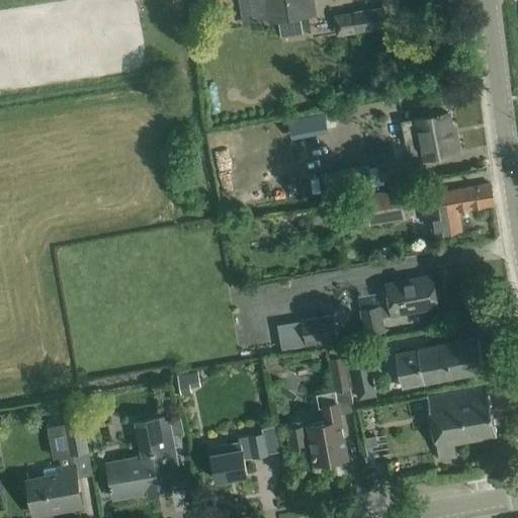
[(244,0),(248,24),(278,20),(299,16),(312,15),(309,0),(244,0)]
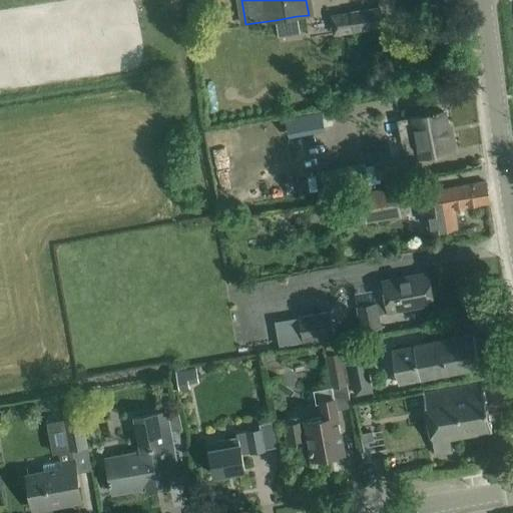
[(349,10),(335,12),(339,34),(353,32),(383,27),(379,6),(349,10)]
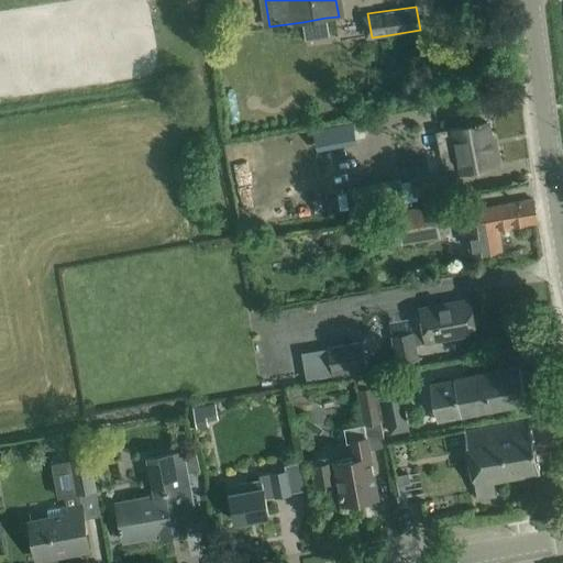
[(326,18),(302,22),(306,40),(329,35),(326,18)]
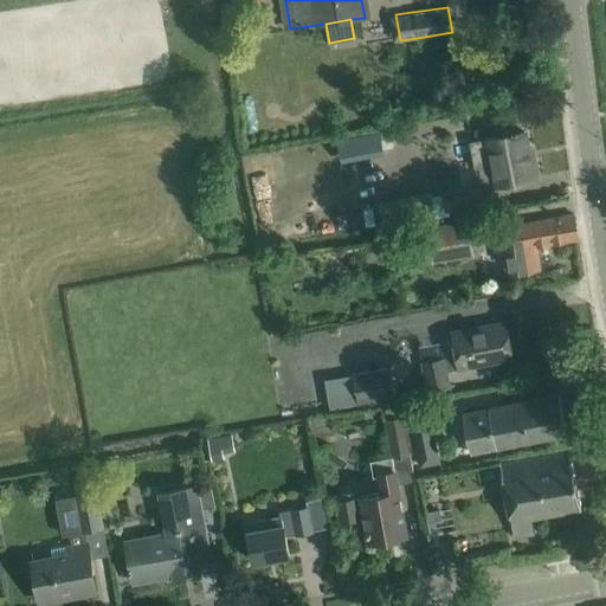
[(478,187),(443,194),(447,216),(489,208),(484,186),(495,185),(513,181),(536,178),(533,160),(529,161),(528,153),(524,131),(516,133),(516,131),(510,133),(500,134),(501,136),(487,139),(470,142),(472,153),(478,187)]
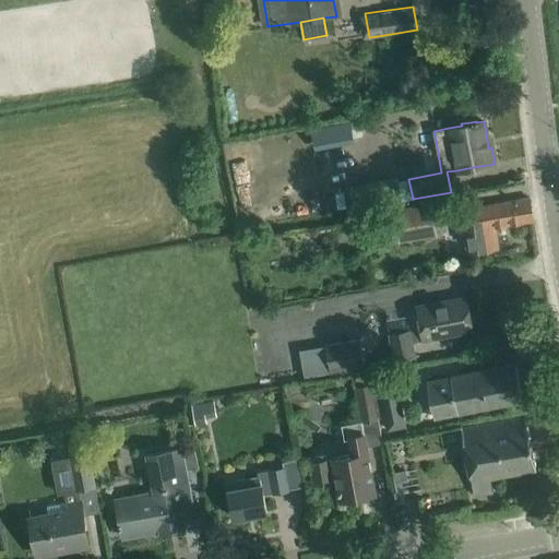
[(348,125),(309,127),(310,147),(349,144),(348,125)]
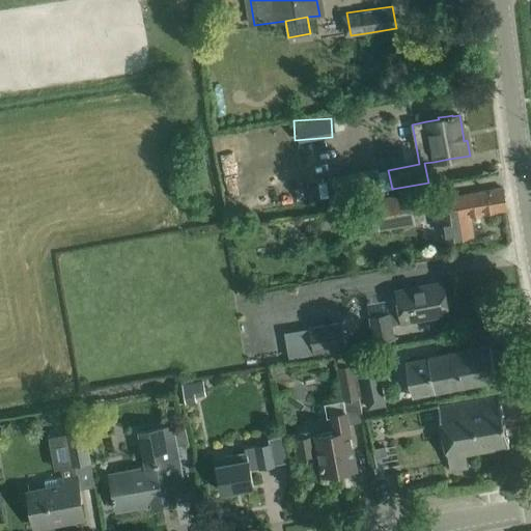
[(470,216),(507,210),(503,189),(446,198),(449,219),(441,220),(444,241),(473,235),(470,216)]
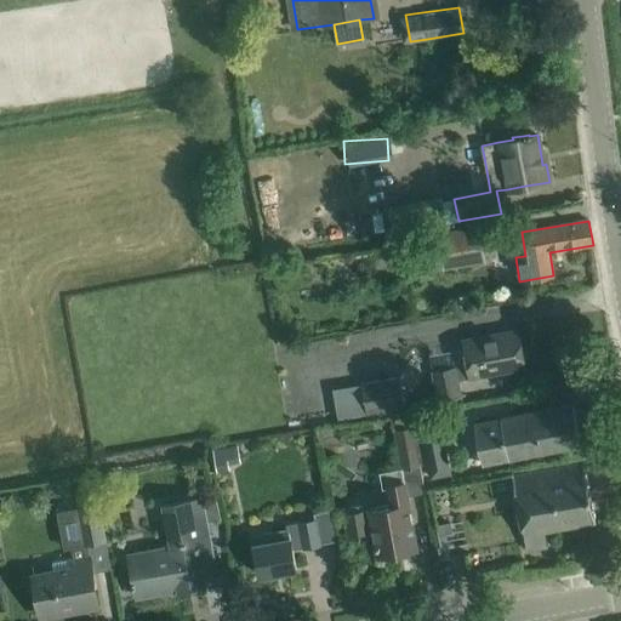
[(478,227),(439,233),(445,269),(484,263),(478,227)]
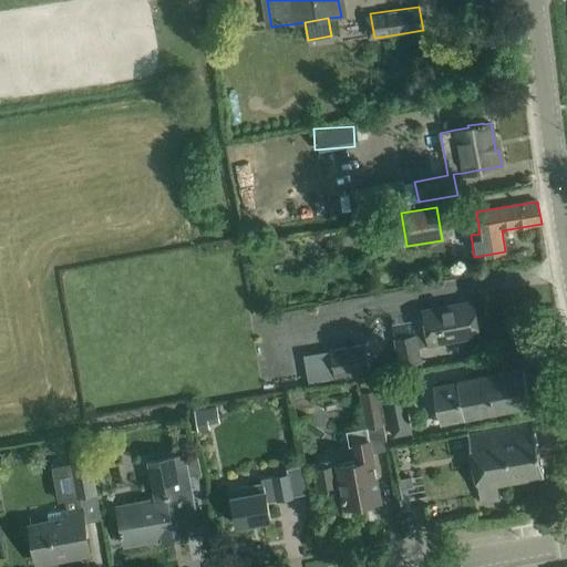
[(322,261),(312,263),(313,272),(323,271),(322,261)]
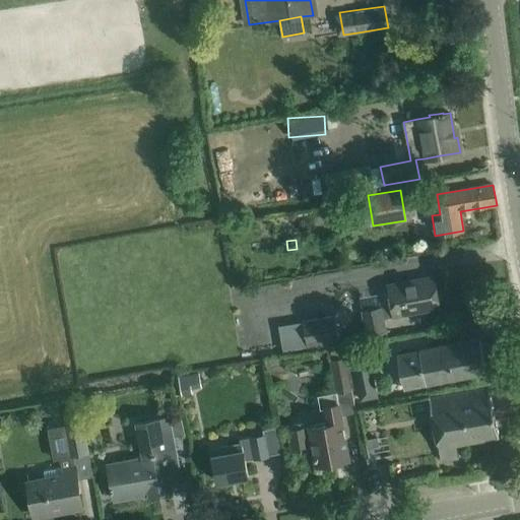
[(440,308),(434,276),(414,280),(388,284),(392,306),(362,311),(366,335),(386,332),(384,318),(440,308)]
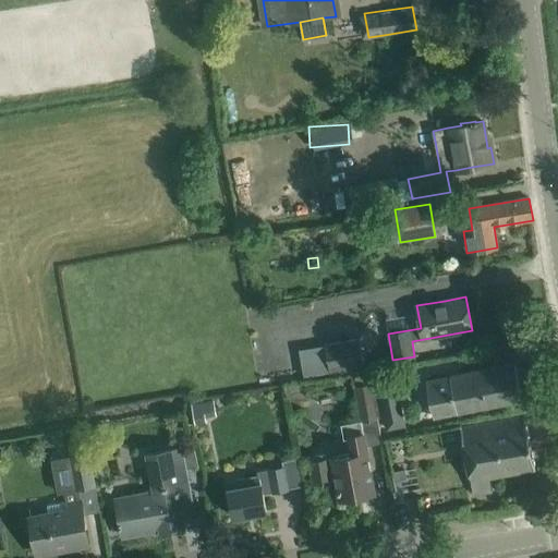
[(363,370),(359,339),(325,346),(329,375),(363,370)]
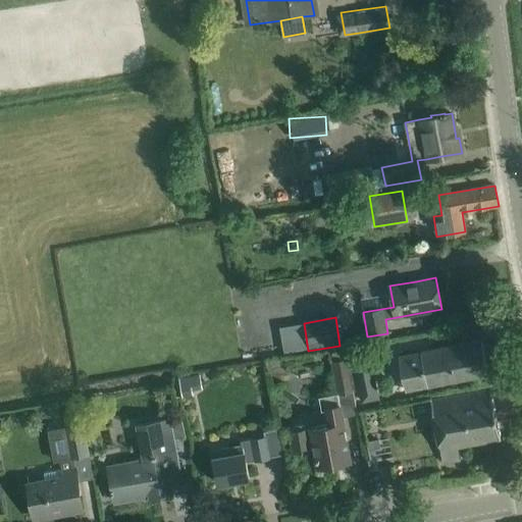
[(490,373),(483,337),(421,351),(401,355),(407,388),(428,384),(428,385),(490,373)]
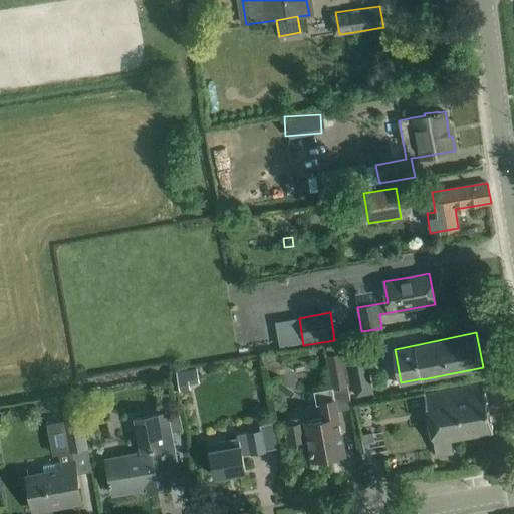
[(346,344),(349,360),(365,357),(386,354),(382,338),(346,344)]
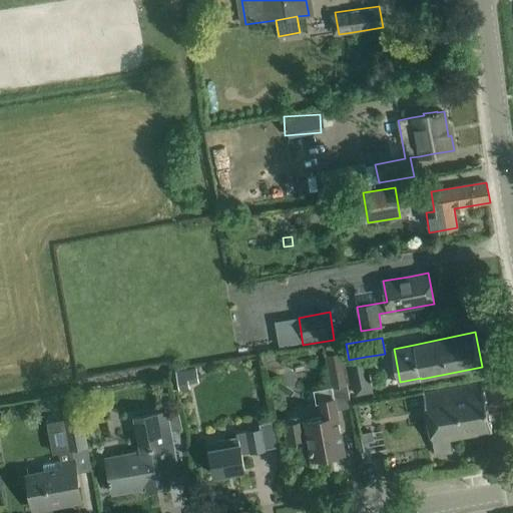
[(288,424),(286,425),(290,444),(309,441),(312,452),(313,458),(344,453),(341,433),(337,410),(333,386),(345,384),(340,353),(327,355),(326,355),(332,386),(314,389),(316,403),(321,402),(324,417),(301,422),(301,420),(298,418),(289,420),(288,422),(288,424)]
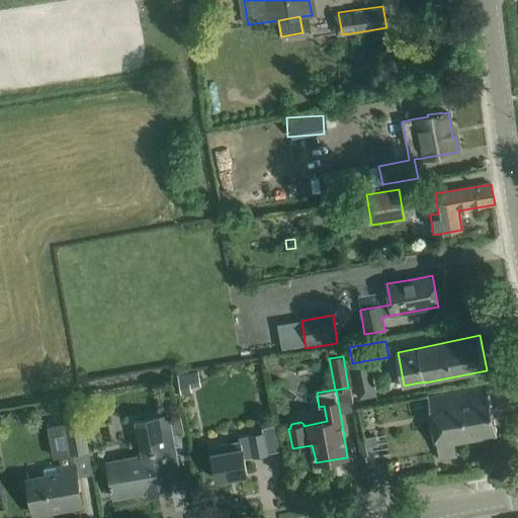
[(370,367),(359,369),(364,394),(366,393),(375,392),(370,367)]
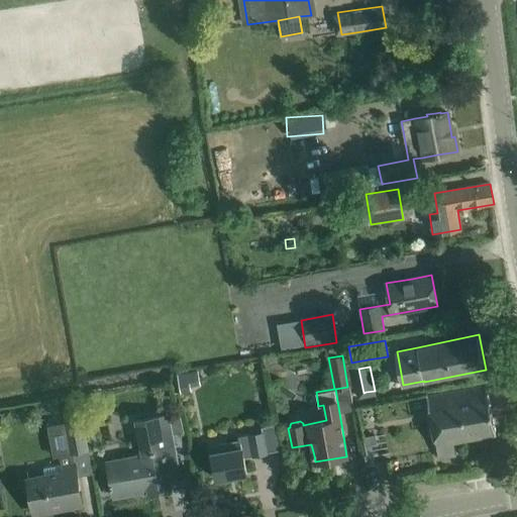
[(198,369),(178,372),(182,392),(192,390),(192,385),(200,384),(198,369)]
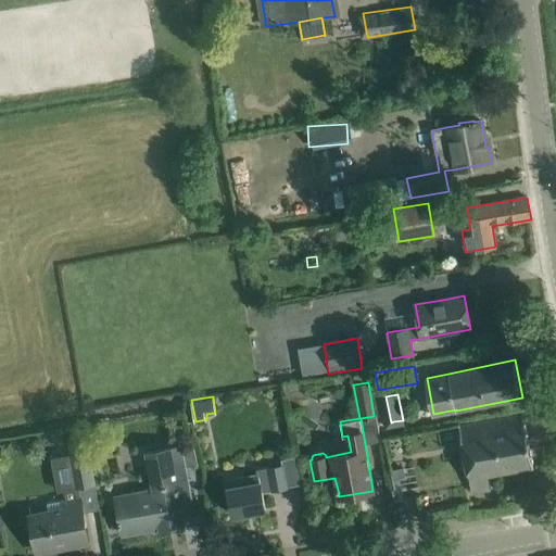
[(533,467),(522,415),(458,427),(470,491),(490,488),(488,476),(533,467)]
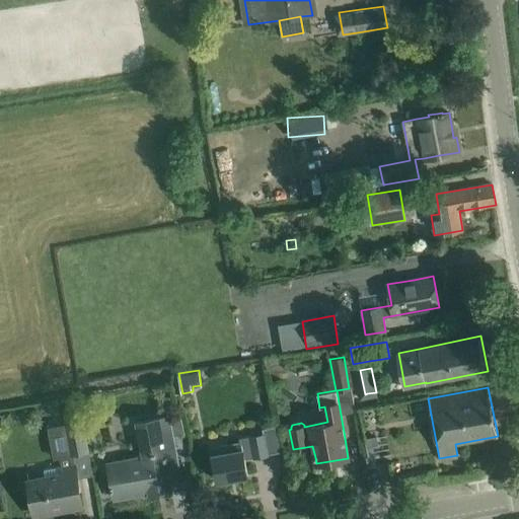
[(144,456),(107,463),(113,491),(115,499),(149,493),(150,495),(171,491),(169,478),(179,476),(176,457),(172,437),(182,435),(179,415),(168,417),(138,423),(144,456)]
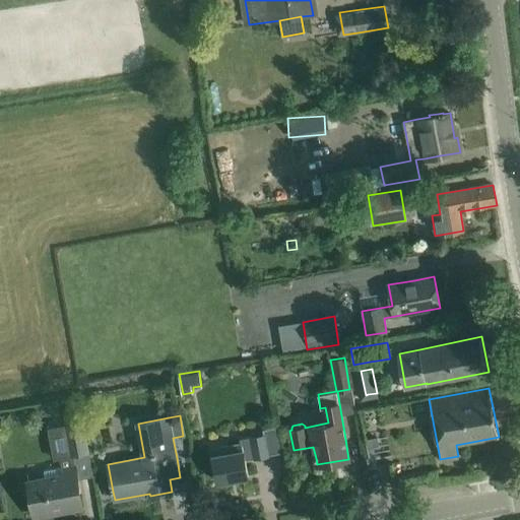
[(86,452),(81,423),(66,426),(71,455),(86,452)]
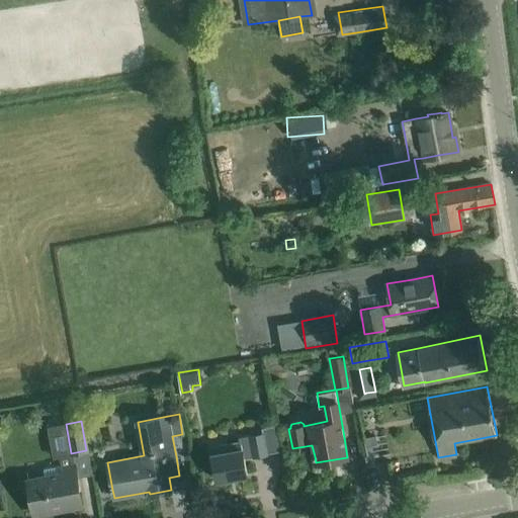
[(247,476),(244,458),(267,454),(263,434),(250,436),(250,435),(239,437),(240,442),(211,447),(212,453),(217,481),(247,476)]
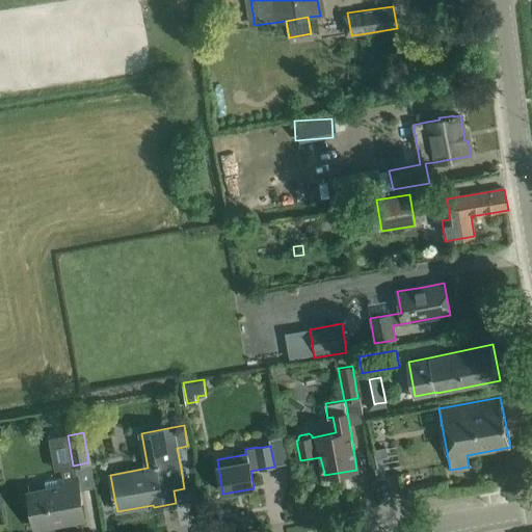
[(388,447),(375,449),(377,458),(383,457),(389,455),(388,447)]
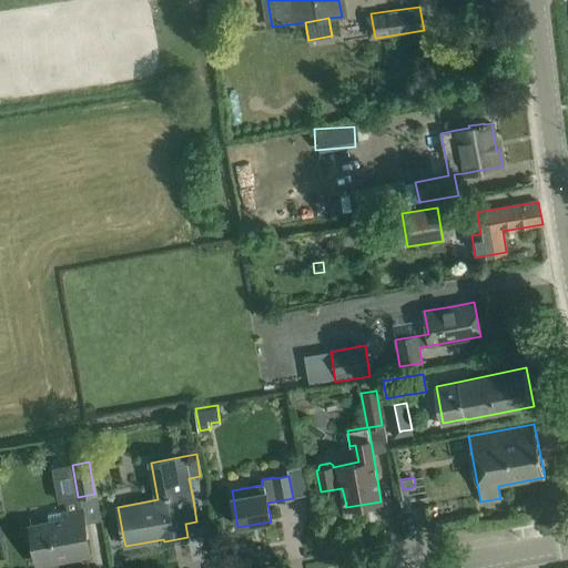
[(405,499),(402,500),(404,510),(413,509),(411,498),(405,499)]
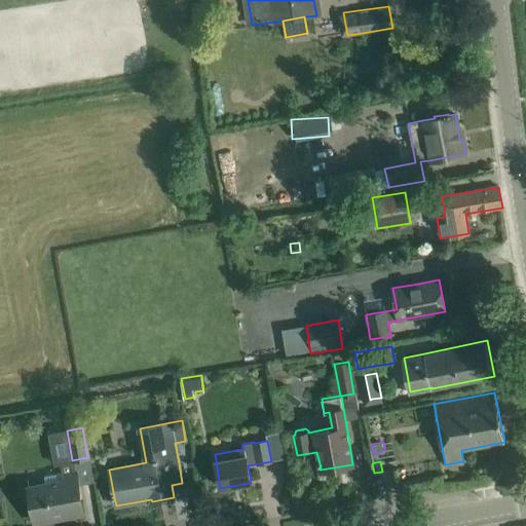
[(83,514),(79,493),(76,473),(60,476),(60,473),(44,476),(45,483),(28,486),(35,522),(37,522),(36,517),(61,512),(62,518),(83,514)]
